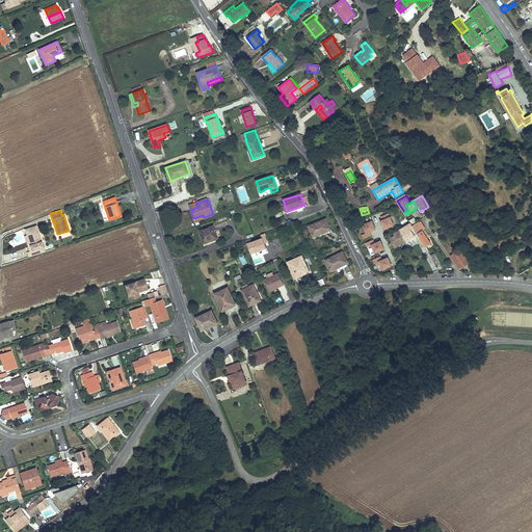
[(394,225),(389,213),(381,217),(382,220),(380,221),(383,230),(394,225)]
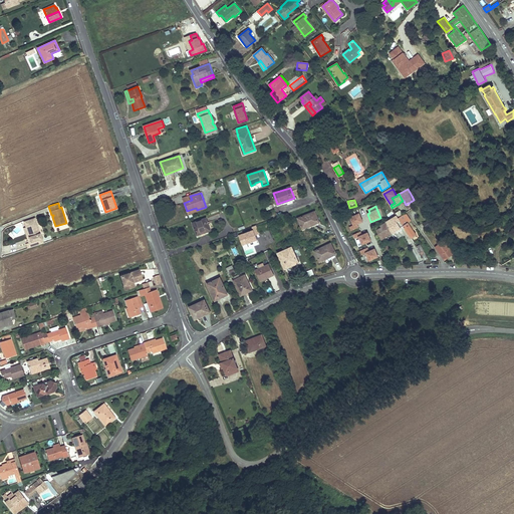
[(362,222),(357,209),(353,211),(355,215),(350,217),(353,225),(349,227),(351,231),(358,228),(357,224),(362,222)]
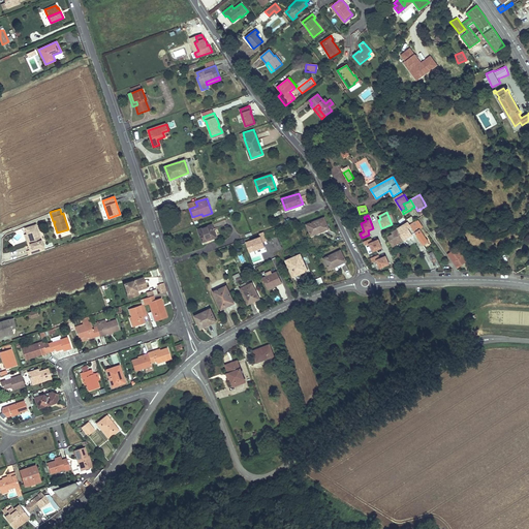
[(324,218),(307,224),(311,236),(329,229),(324,218)]
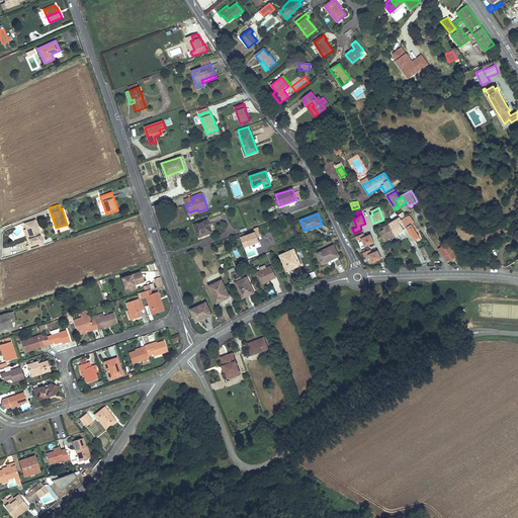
[(409,216),(406,218),(402,221),(407,229),(415,241),(420,238),(412,225),(414,224),(409,216)]
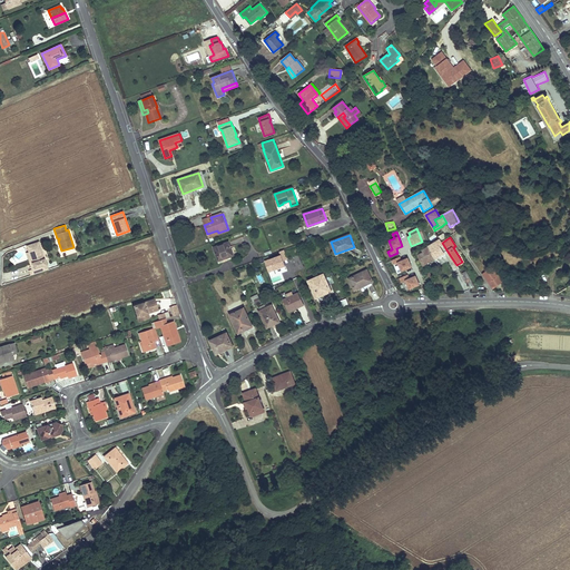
[(442,243),(440,239),(429,247),(435,259),(436,261),(441,258),(440,256),(444,254),(448,252),(442,243)]
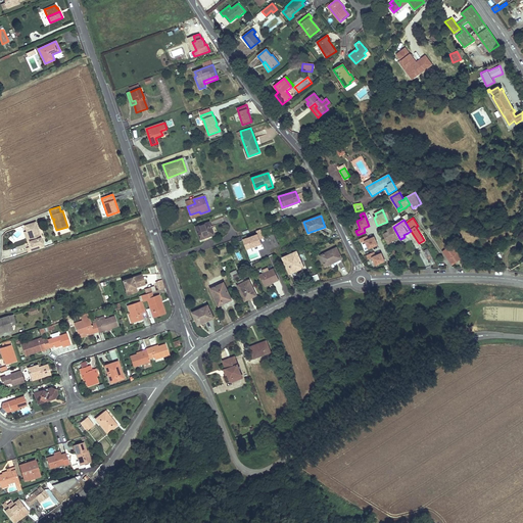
[(34,250),(44,247),(36,222),(25,226),(27,232),(32,246),(33,246),(34,250)]
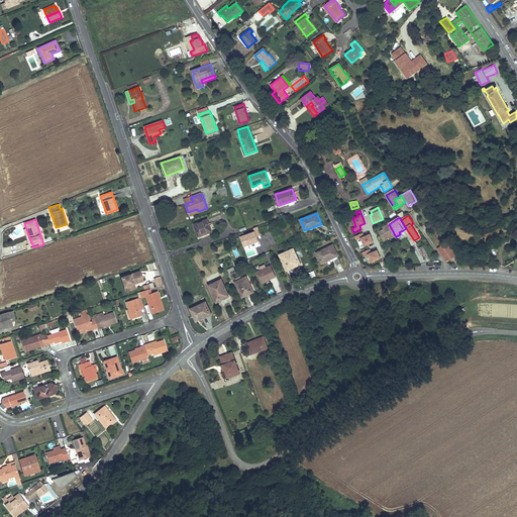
[(198,236),(202,235),(202,233),(211,229),(207,220),(194,224),(198,236)]
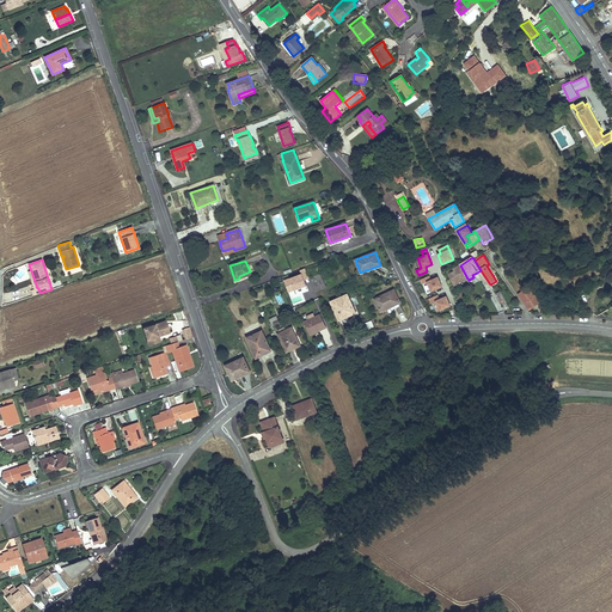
[(467,279),(460,265),(453,269),(454,271),(448,275),(454,286),(467,279)]
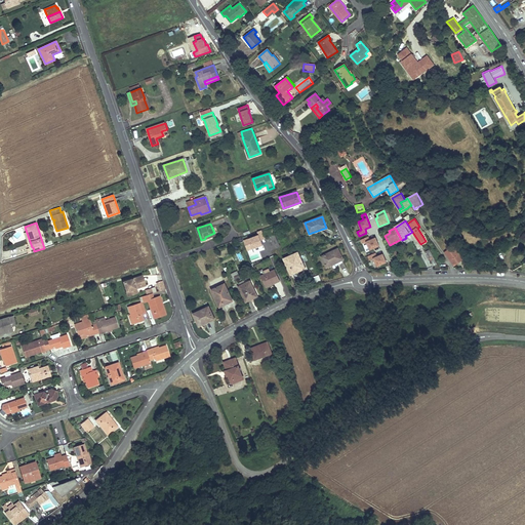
[(266,239),(269,244),(272,251),(280,247),(275,235),(266,239)]
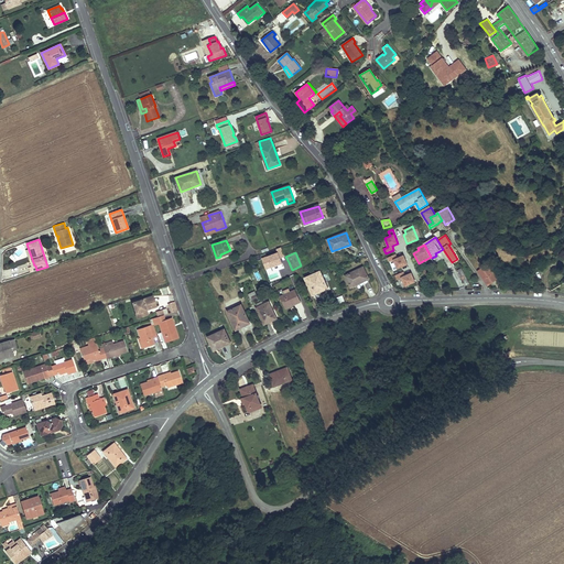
[(398,269),(408,264),(403,256),(398,258),(396,255),(388,258),(389,262),(393,260),(398,269)]
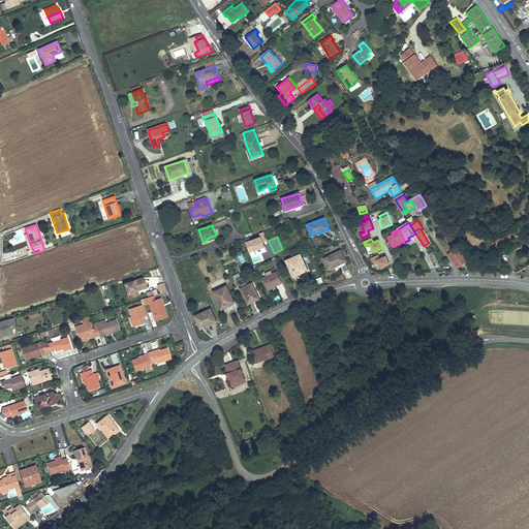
[(458,268),(467,261),(458,248),(448,255),(458,268)]
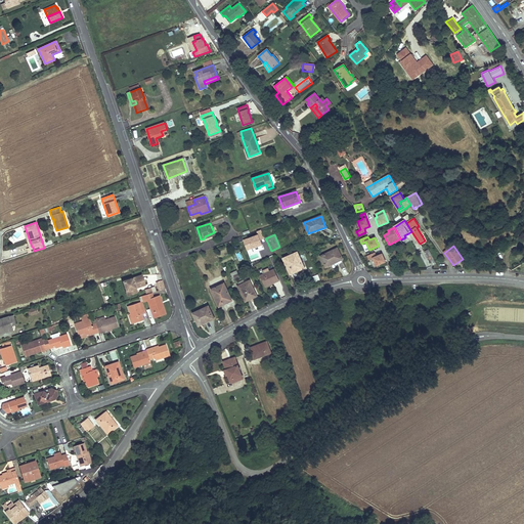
[(337,248),(320,257),(326,267),(343,259),(337,248)]
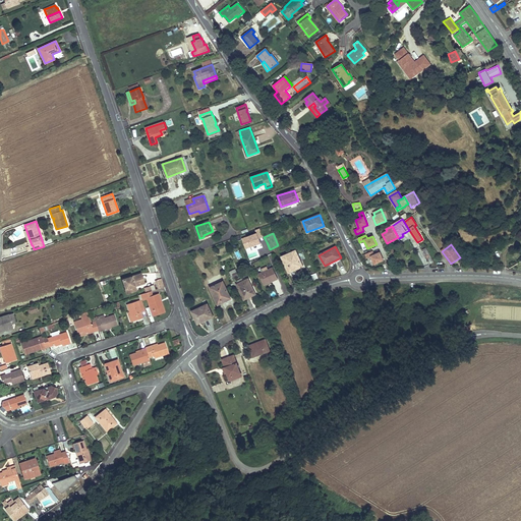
[(428,253),(426,248),(422,250),(430,264),(433,262),(428,253)]
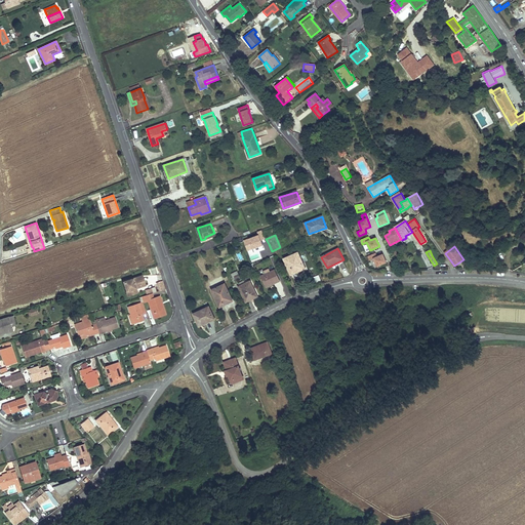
[(305,268),(297,253),(284,259),(291,274),(305,268)]
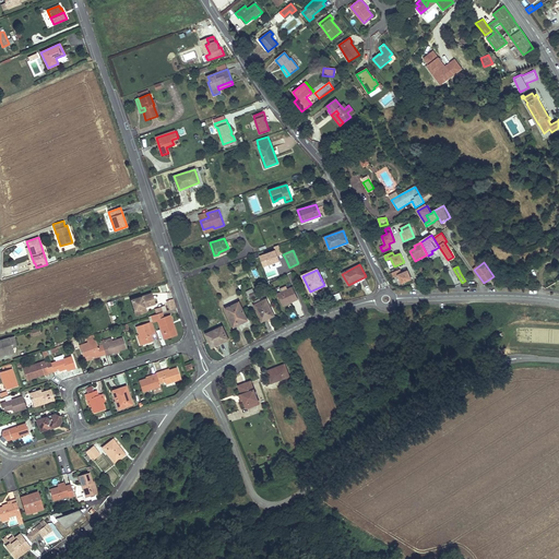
[(402,284),(412,280),(407,271),(402,274),(400,270),(392,273),(393,277),(397,275),(402,284)]
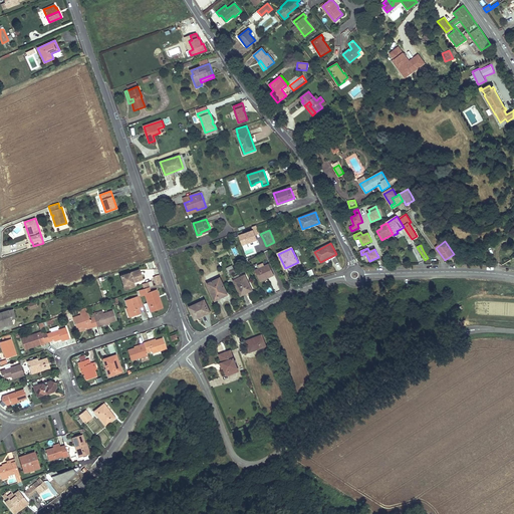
[(269,264),(256,270),(260,281),(273,275),(269,264)]
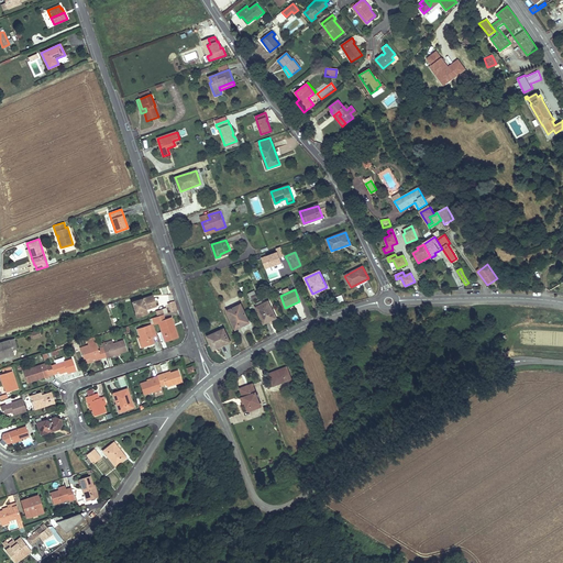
[(153,295),(133,301),(138,317),(147,313),(146,309),(156,305),(153,295)]
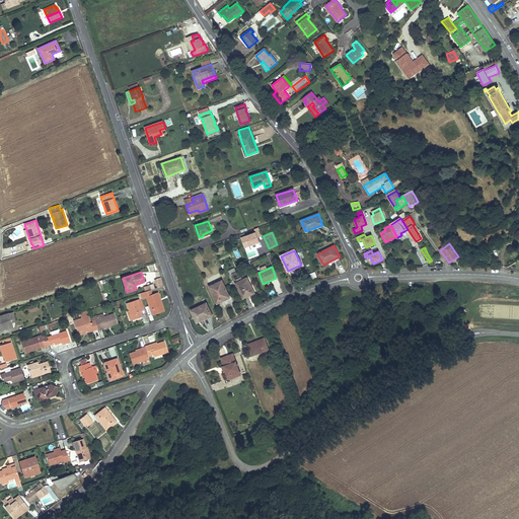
[(161,277),(155,279),(157,287),(163,285),(161,277)]
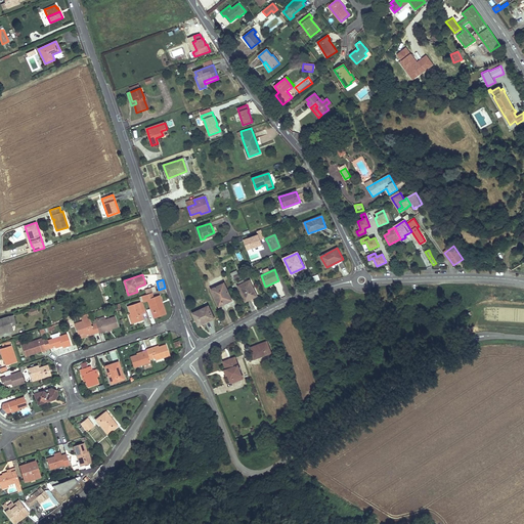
[(238,287),(246,301),(257,296),(250,280),(238,287)]
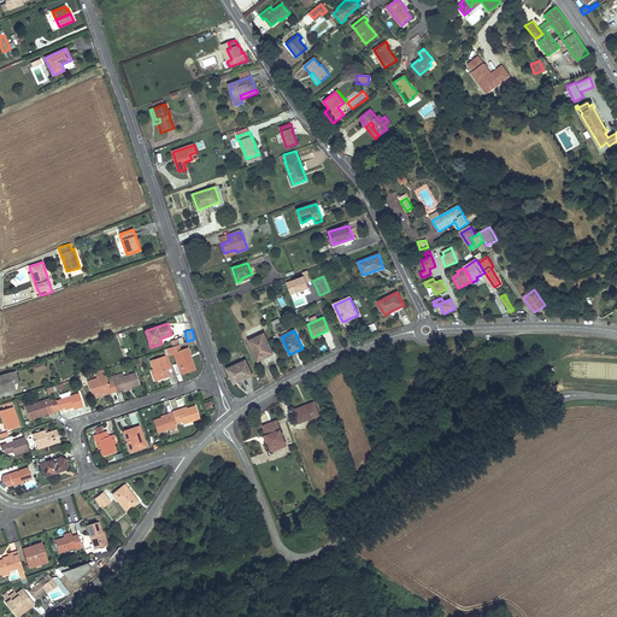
[(263,354),(271,350),(264,334),(250,341),(258,360),(264,358),(263,354)]
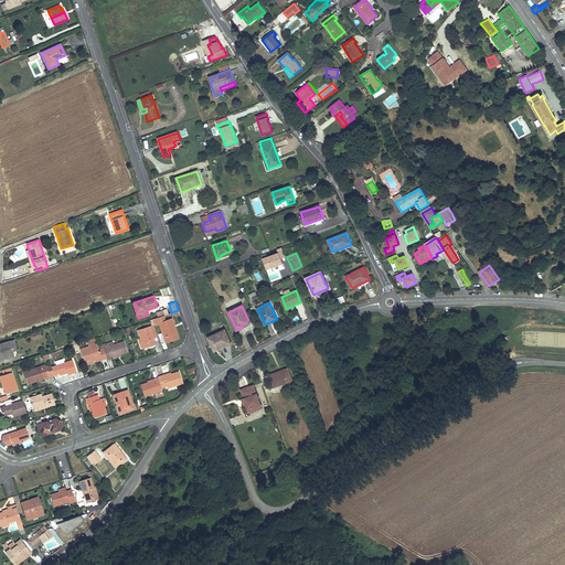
[(155,324),(159,322),(166,342),(179,338),(172,318),(166,320),(161,322),(160,317),(152,319),(155,324)]
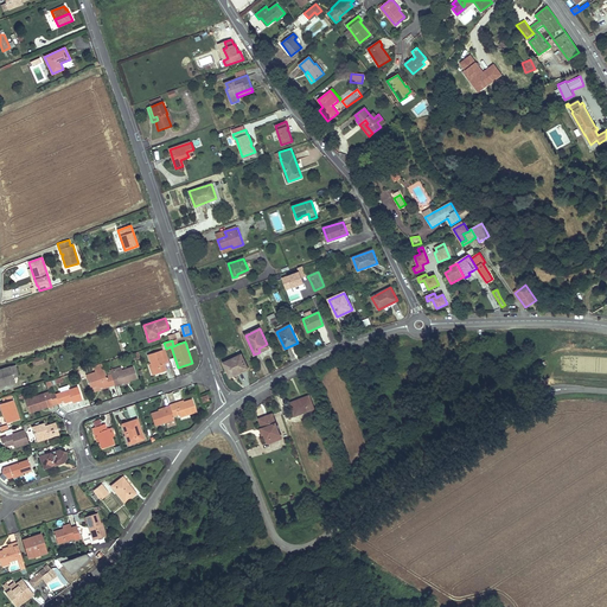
[(148,355),(151,363),(155,374),(166,370),(164,364),(164,362),(170,359),(166,349),(148,355)]
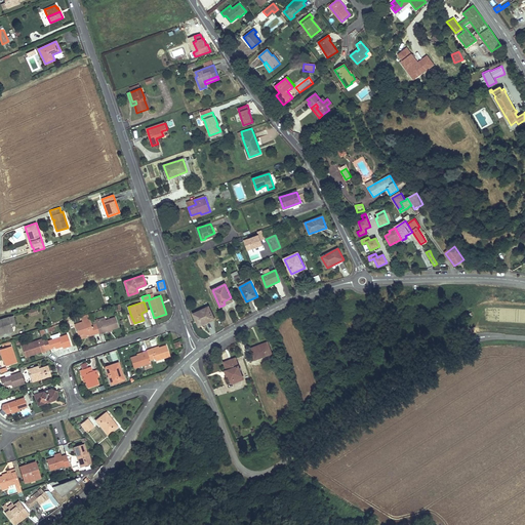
[(209,308),(194,314),(199,326),(214,319),(209,308)]
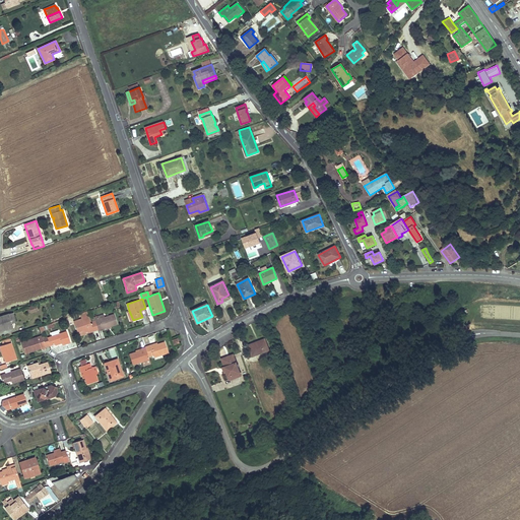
[(11,323),(8,313),(0,316),(0,330),(4,329),(6,328),(12,326),(11,323)]
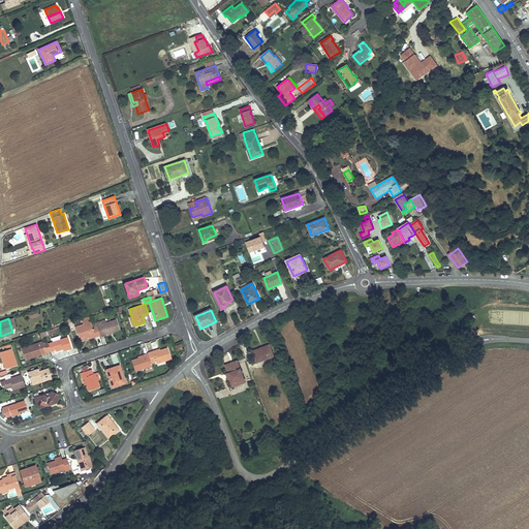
[(117,319),(106,322),(100,324),(97,325),(98,328),(100,335),(100,336),(105,334),(113,332),(120,330),(117,319)]
